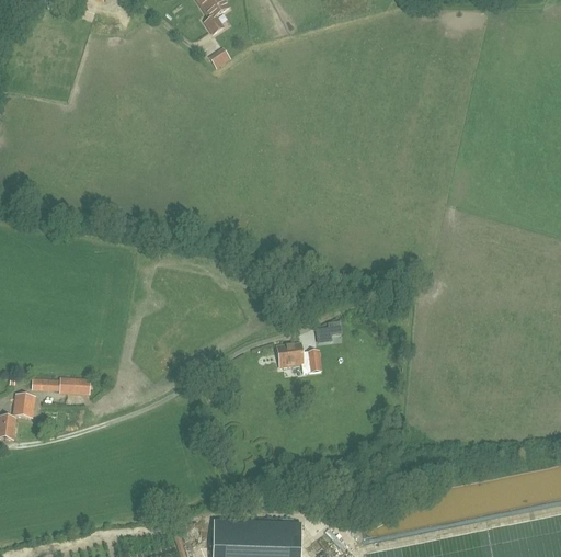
[(198,0),(210,18),(206,21),(214,32),(222,25),(216,14),(229,6),(225,0),(198,0)]
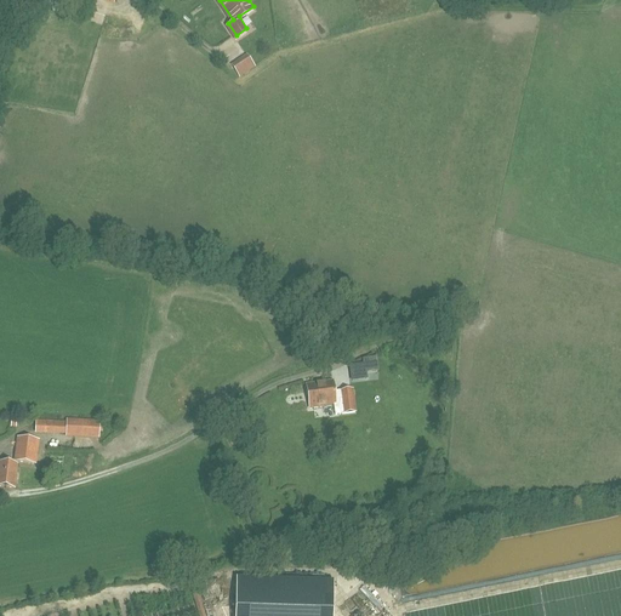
[(233,64),(239,73),(256,62),(250,53),(233,64)]
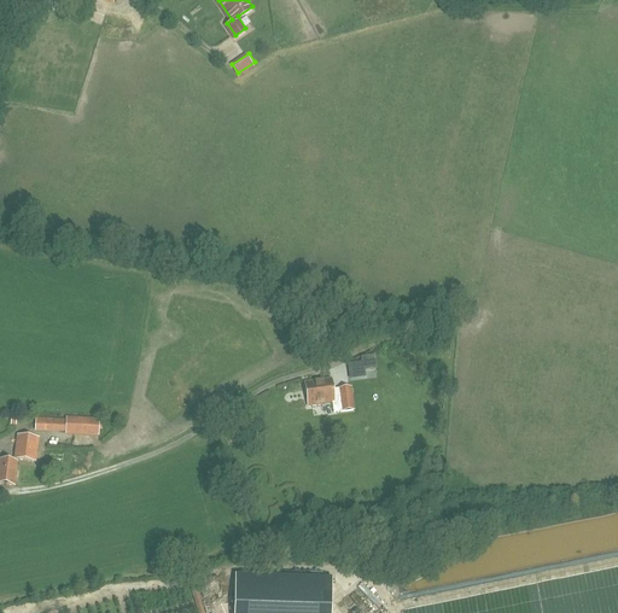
[(363,366),(373,365),(372,352),(361,355),(363,366)]
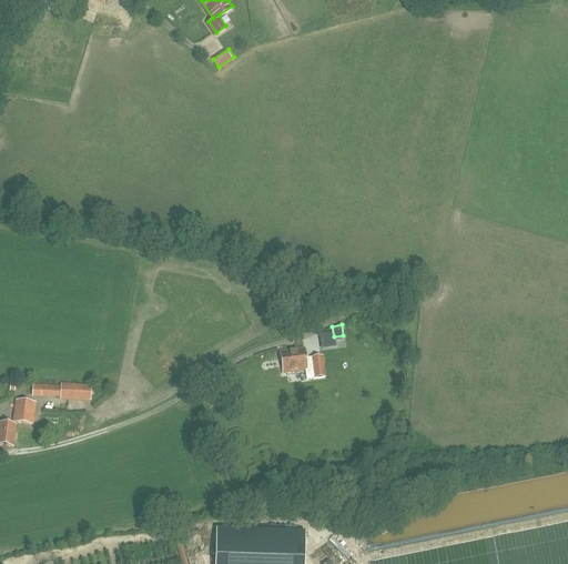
[(283,371),(306,368),(304,345),(280,349),(283,371)]
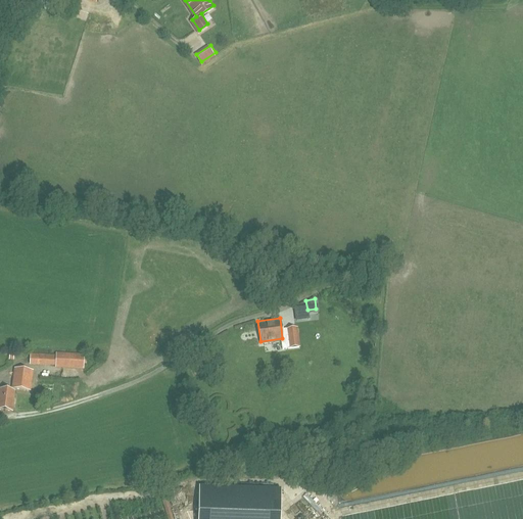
[(288,326),(290,345),(299,344),(297,325),(288,326)]
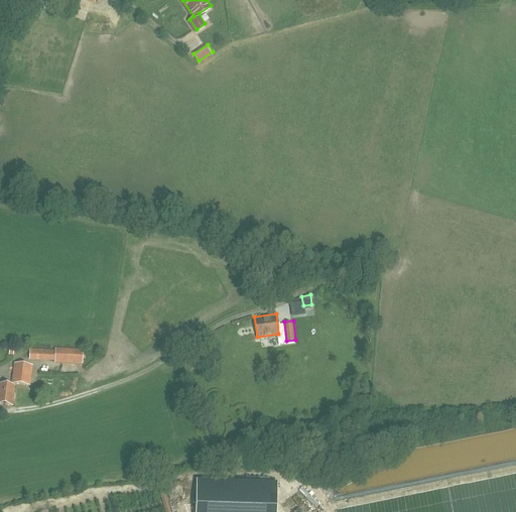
[(30,355),(54,356),(54,347),(31,346),(30,355)]
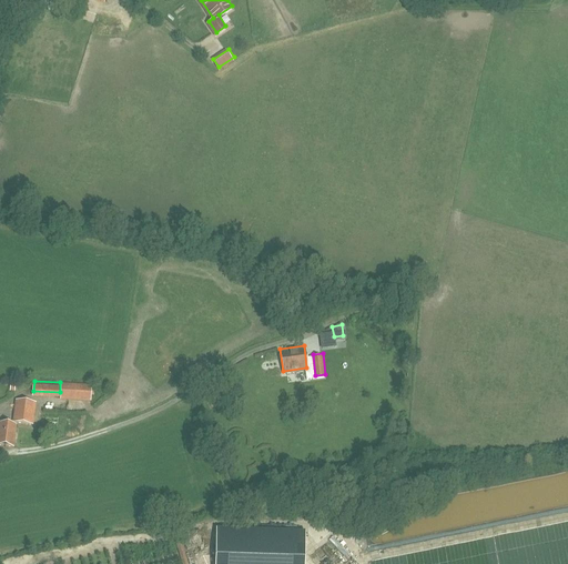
[(34,400),(29,399),(17,398),(14,419),(31,422),(34,400)]
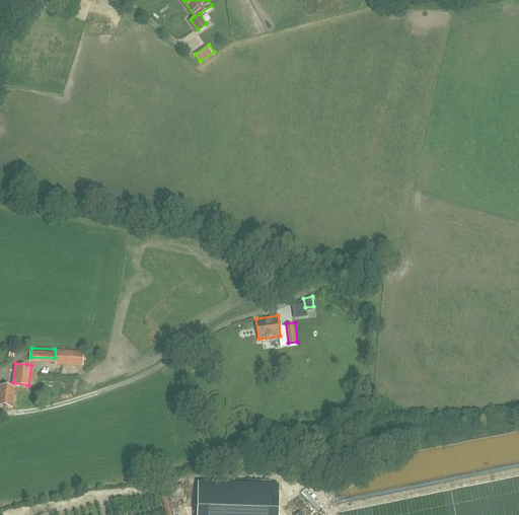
[(0,402),(12,405),(14,384),(0,382),(0,402)]
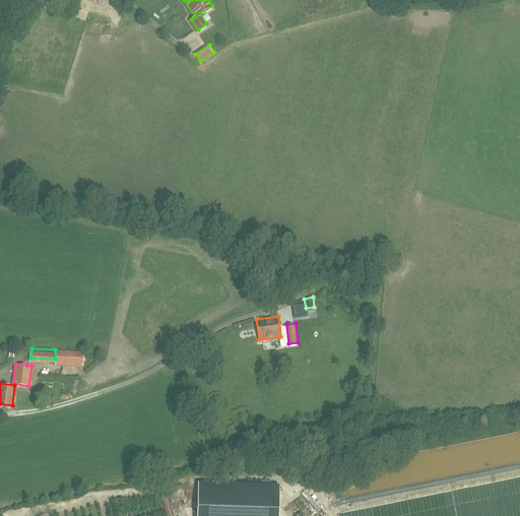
[(198,480),(196,515),(278,515),(280,484),(198,480)]
